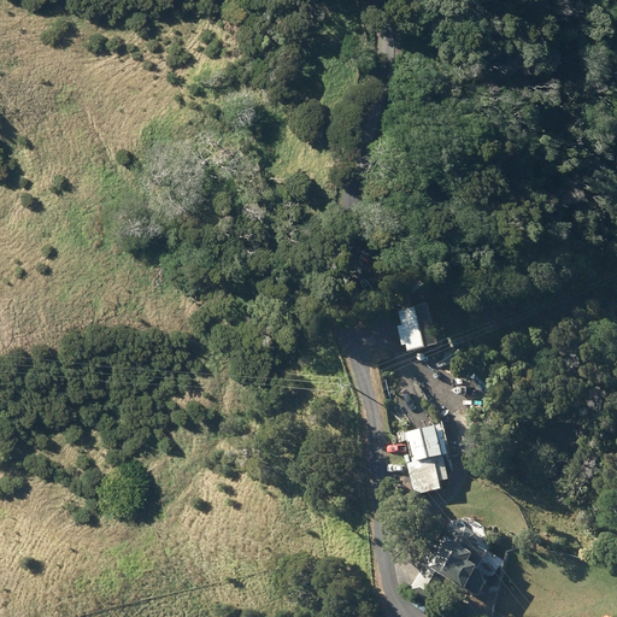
[(442,342),(433,301),(401,309),(405,323),(400,323),(405,344),(409,342),(411,350),(442,342)]
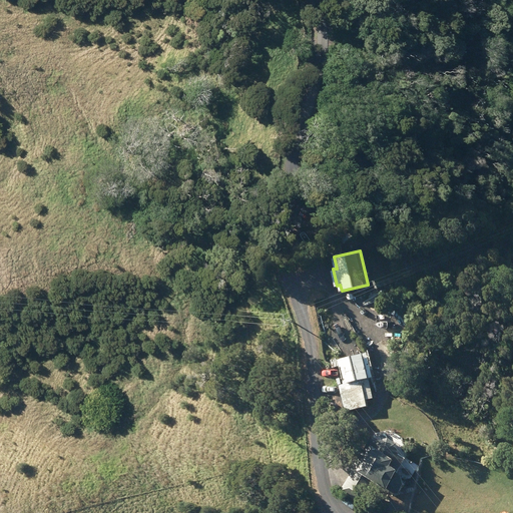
[(336,348),(327,351),(330,363),(339,360),(336,348)]
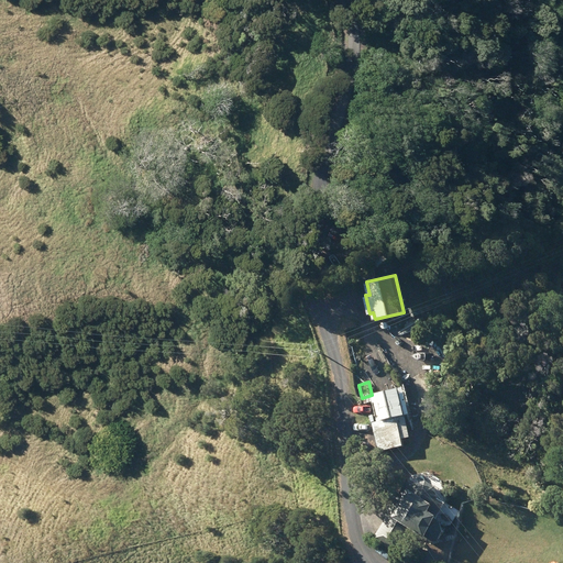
[(372,423),(377,452),(401,448),(396,419),(372,423)]
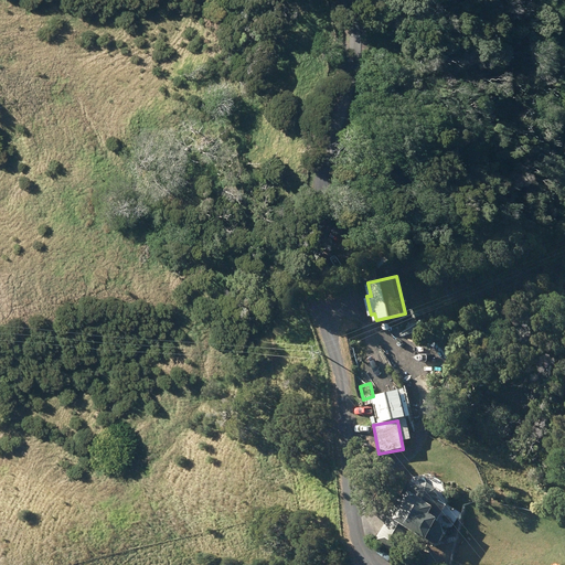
[(411,481),(375,540),(398,554),(412,532),(422,539),(419,542),(428,547),(439,544),(445,535),(443,525),(437,522),(439,519),(432,514),(440,500),(438,490),(428,483),(418,486),(411,481)]
